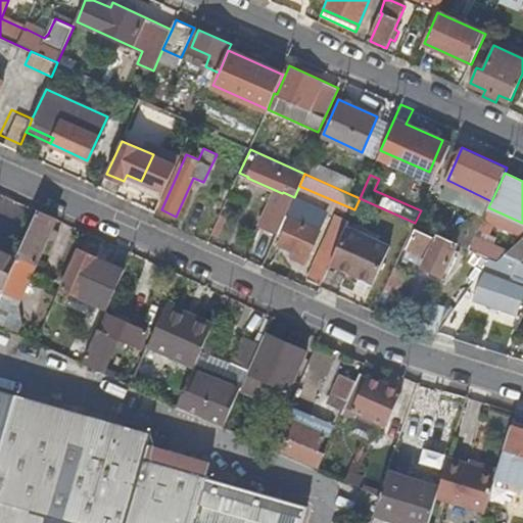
[(19,306),(58,220),(39,211),(18,256),(4,288),(0,298),(0,326),(19,335),(21,320),(19,306)]
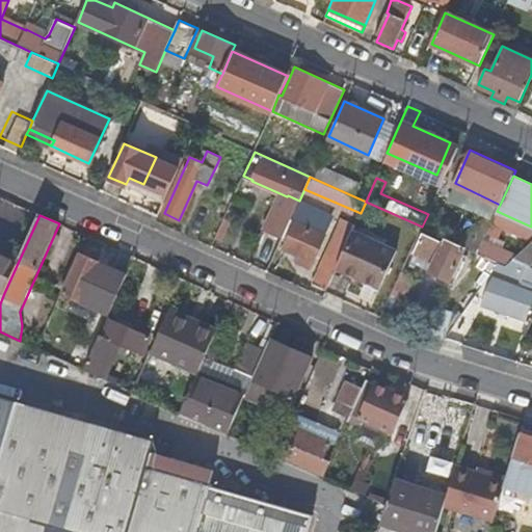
[(315,283),(327,288),(337,268),(352,231),(356,222),(345,218),(315,283)]
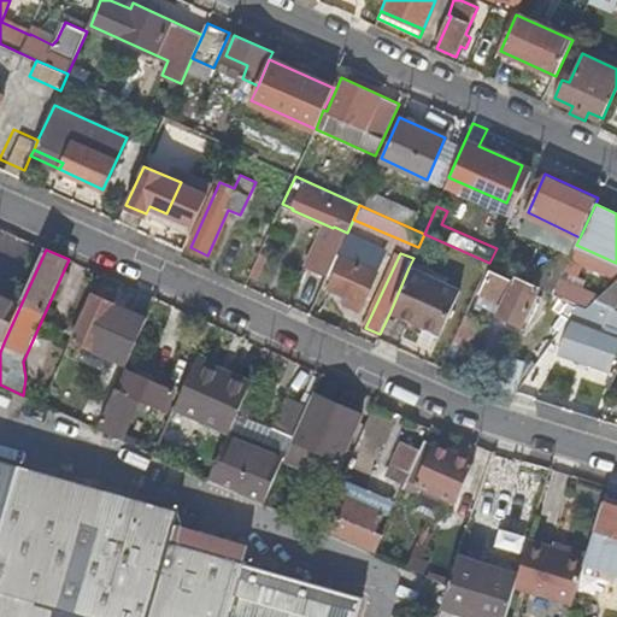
[(307,272),(292,306),(311,315),(335,260),(321,254),(313,275),(307,272)]
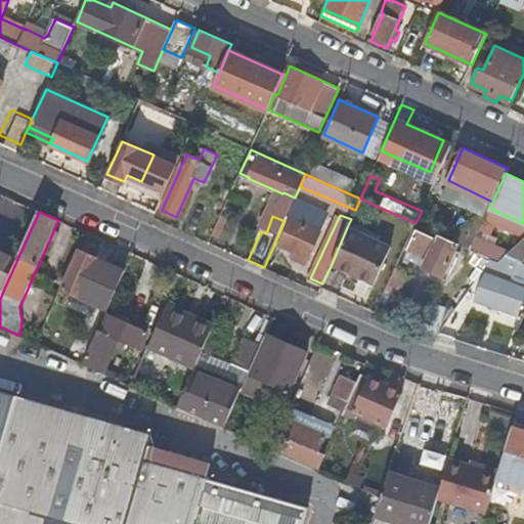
[(319,232),(291,220),(279,246),(295,252),(292,259),(305,265),(319,232)]
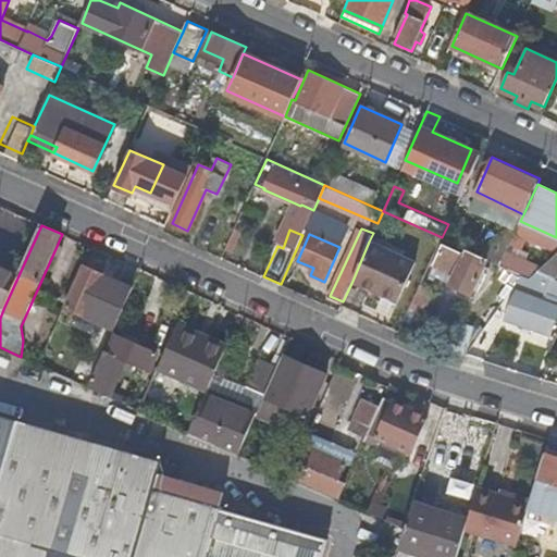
[(469,237),(465,248),(466,248),(487,258),(500,263),(507,250),(509,244),(491,235),(486,245),(469,237)]
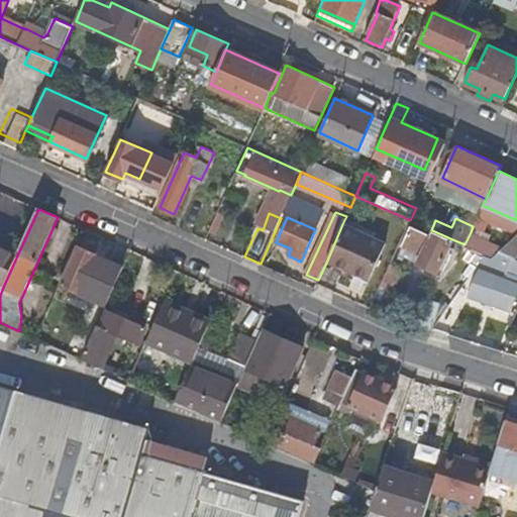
[(385,243),(342,224),(327,261),(369,279),(385,243)]
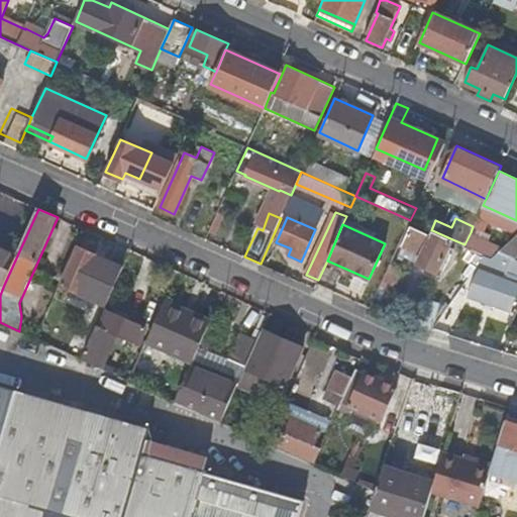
[(438,271),(452,239),(432,230),(430,235),(411,226),(403,245),(422,253),(418,262),(438,271)]
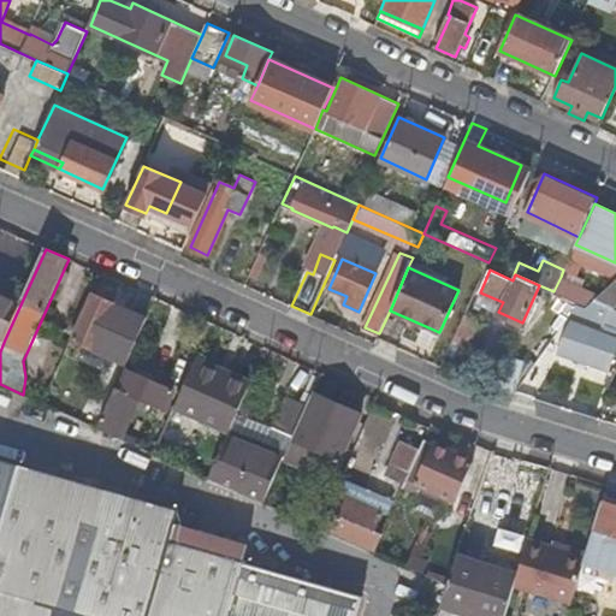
[(602,295),(561,277),(554,291),(556,292),(572,300),(578,302),(586,307),(594,301),(602,295)]
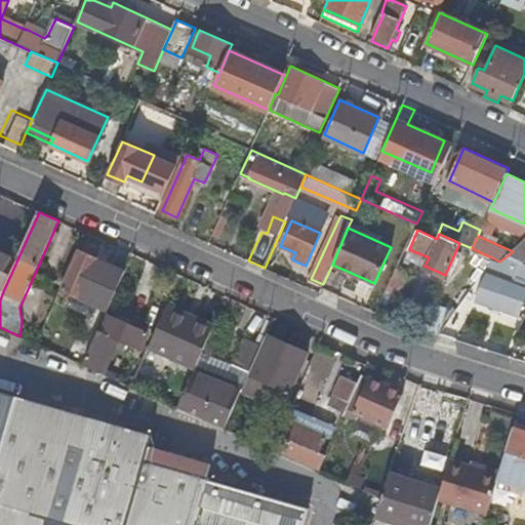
[(524,260),(524,238),(513,251),(507,256),(523,263),(524,260)]
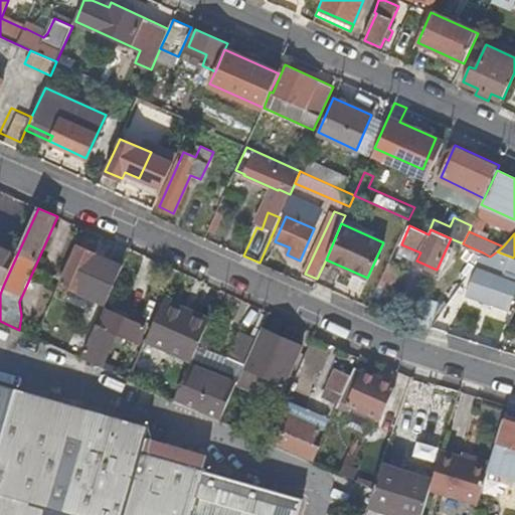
[(18,252),(0,244),(0,282),(4,284),(18,252)]
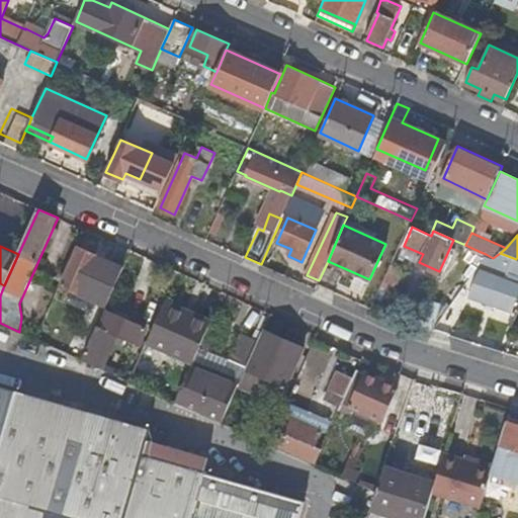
[(476,264),(481,252),(467,246),(462,258),(476,264)]
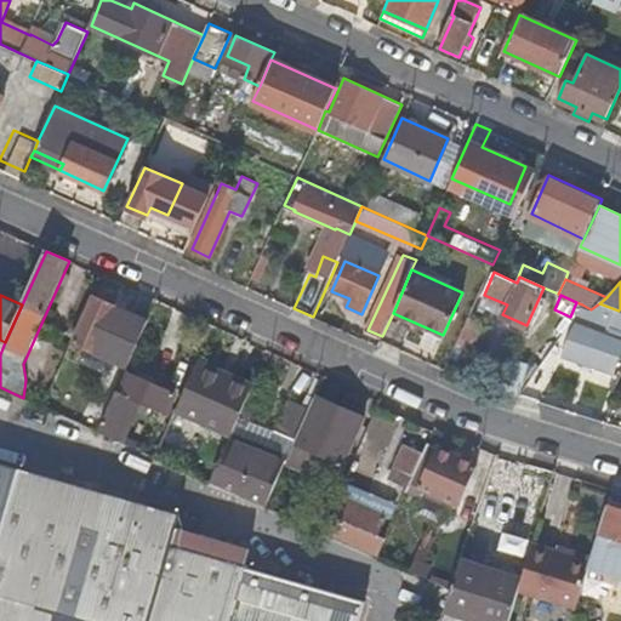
[(149,322),(92,297),(73,341),(87,348),(129,366),(149,322)]
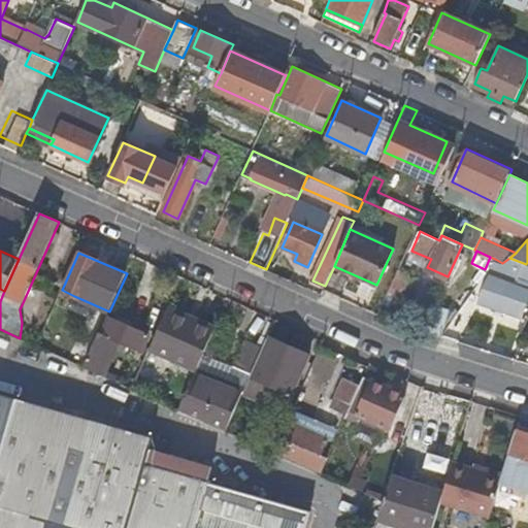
[(527,305),(527,264),(526,264),(509,258),(502,263),(495,259),(490,267),(527,281),(525,288),(489,275),(480,302),(524,319),(527,305)]
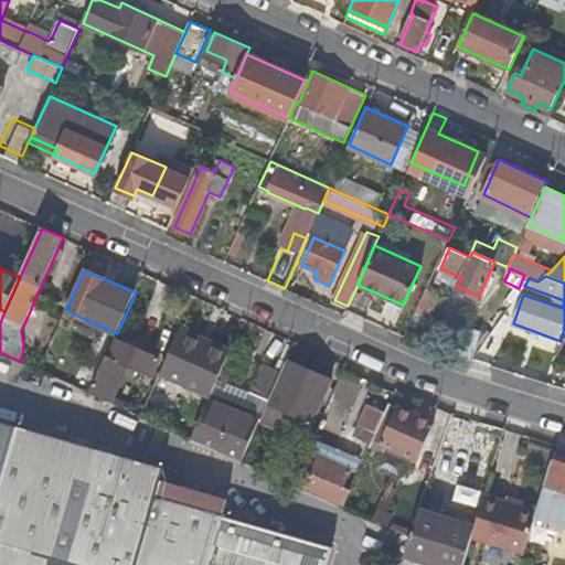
[(497,324),(507,332),(512,323),(513,323),(523,295),(562,308),(564,300),(524,286),(497,324)]
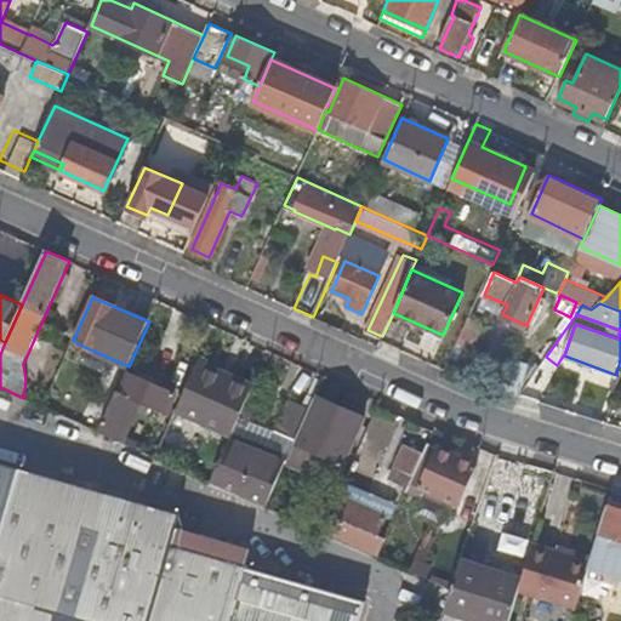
[(483,323),(469,317),(457,343),(471,349),(483,323)]
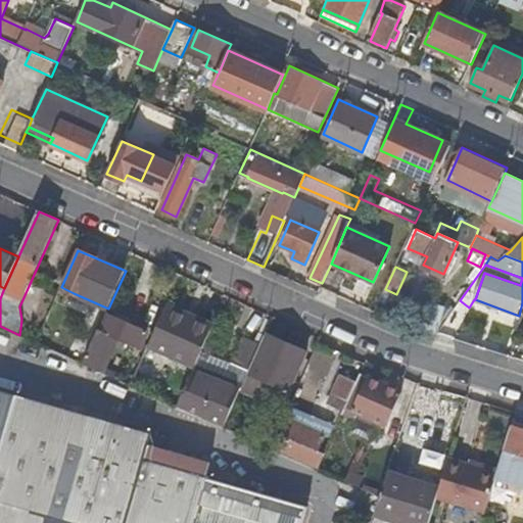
[(108,308),(74,293),(68,304),(103,320),(108,308)]
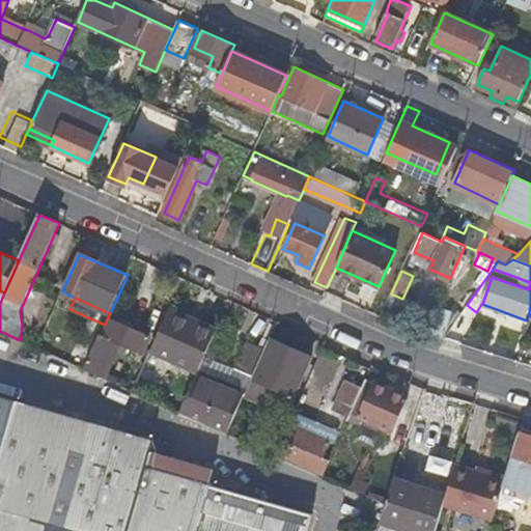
[(476,312),(467,305),(444,339),(459,343),(476,312)]
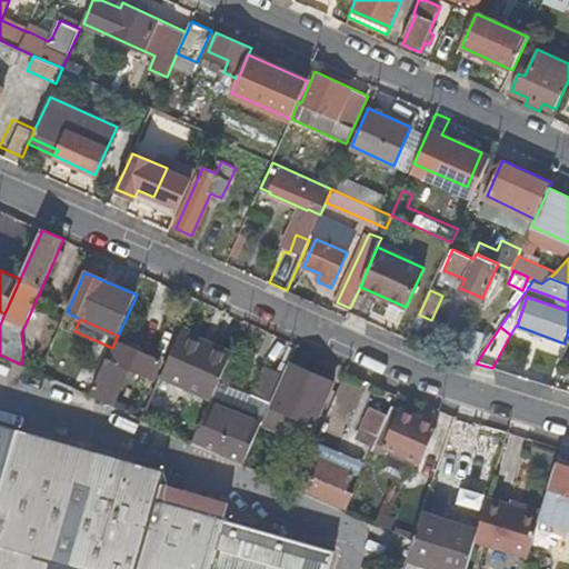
[(232,353),(181,330),(160,377),(211,399),(222,375),(232,353)]
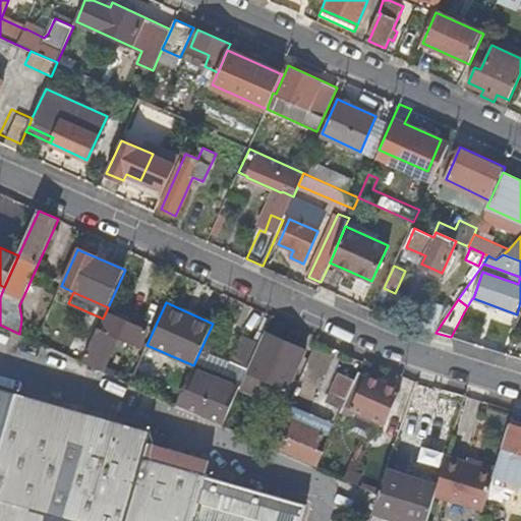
[(423,305),(414,335),(424,339),(430,335),(439,309),(423,305)]
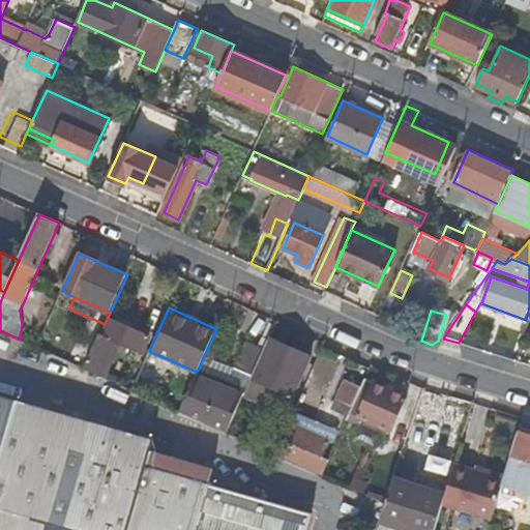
[(101,334),(100,334),(85,369),(104,377),(119,343),(141,352),(148,336),(109,319),(101,334)]
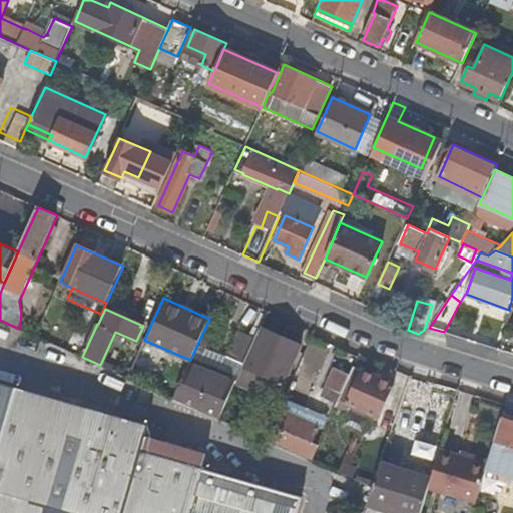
[(301,343),(264,327),(239,380),(261,389),(267,376),(283,383),(301,343)]
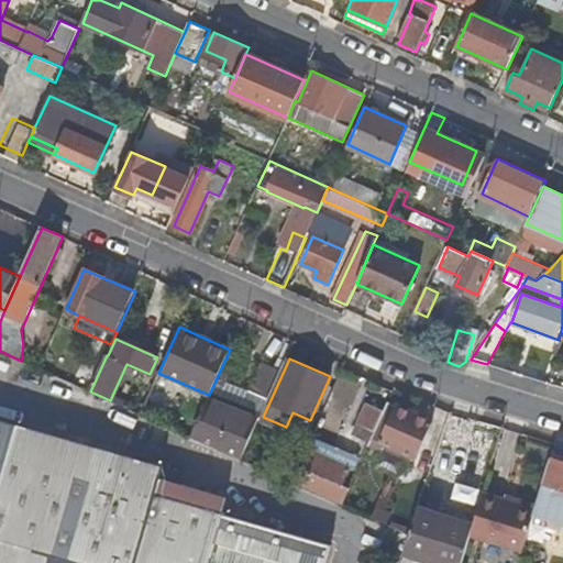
[(252,392),(268,399),(280,370),(265,363),(252,392)]
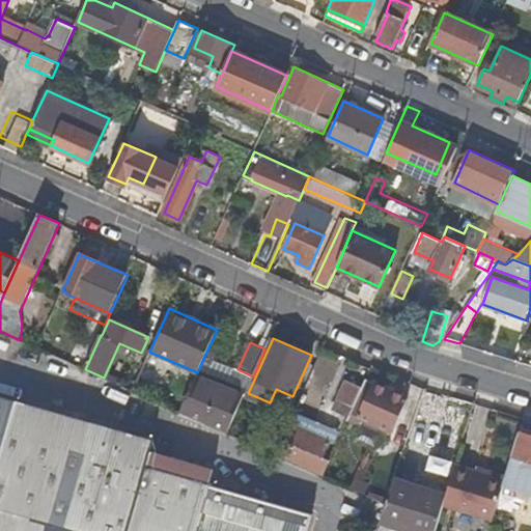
[(226,387),(244,395),(253,376),(238,369),(234,368),(215,359),(217,354),(207,350),(197,372),(197,373),(221,385),(226,387)]
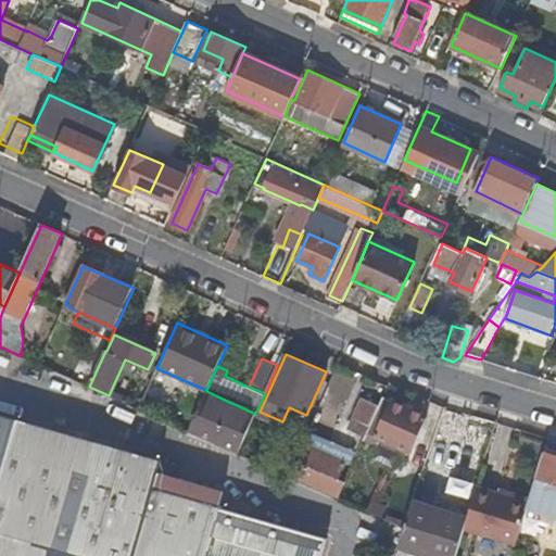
[(192,433),(238,454),(255,414),(237,405),(231,403),(206,391),(188,431),(192,433)]
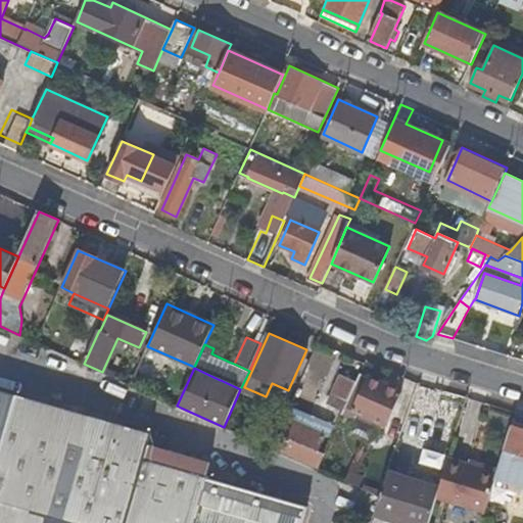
[(401,391),(361,373),(357,382),(345,407),(386,425),(401,391)]
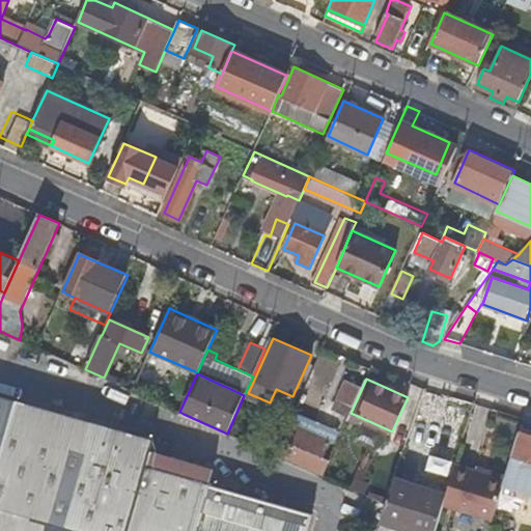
[(329,429),(341,435),(351,413),(362,388),(348,382),(347,382),(339,400),(341,401),(329,429)]
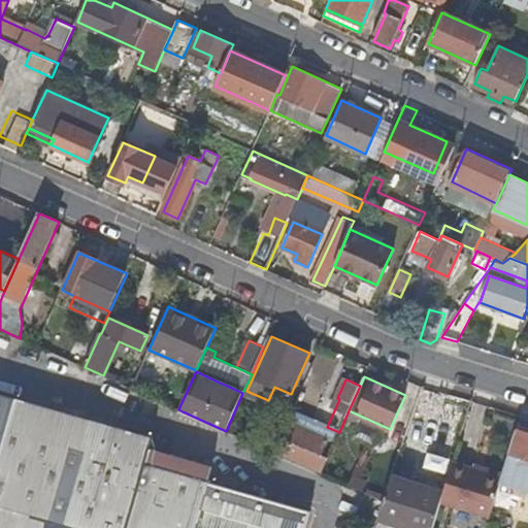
[(0,527),(302,527),(307,510),(205,482),(209,465),(146,447),(150,435),(0,393),(0,527)]
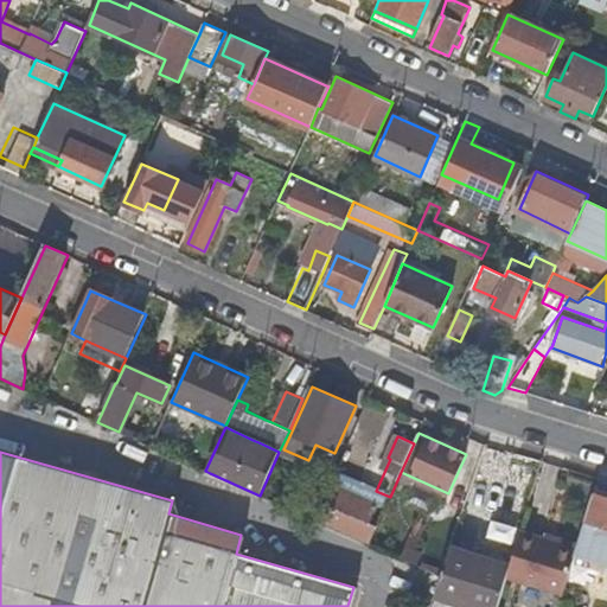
[(330,503),(323,500),(321,504),(314,519),(369,544),(377,525),(370,522),(377,504),(337,486),(330,503)]
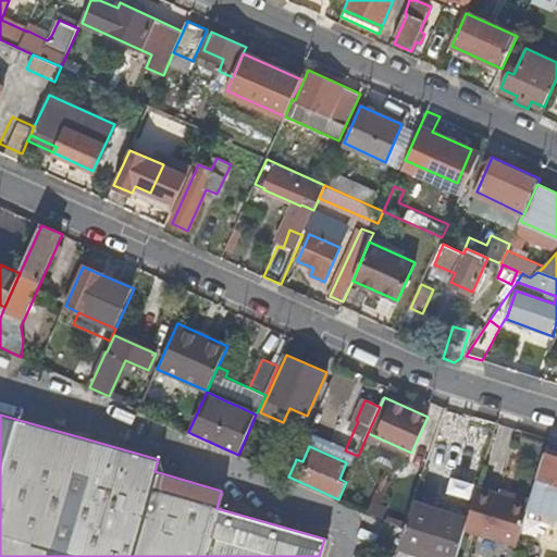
[(275,454),(269,468),(288,477),(295,462),(275,454)]
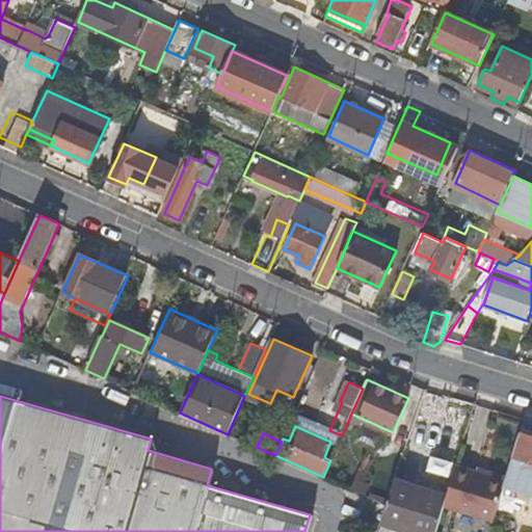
[(531,437),(521,434),(506,481),(504,486),(531,495),(531,437)]
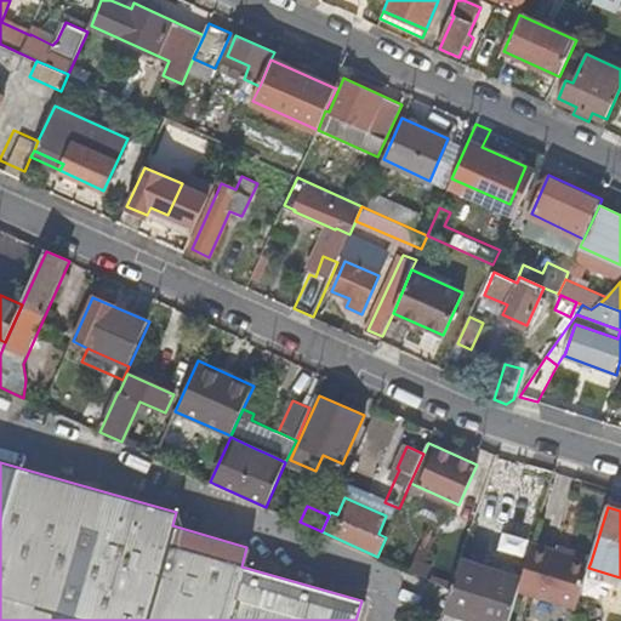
[(588,568),(591,562),(534,545),(520,585),(518,594),(575,611),(588,568)]
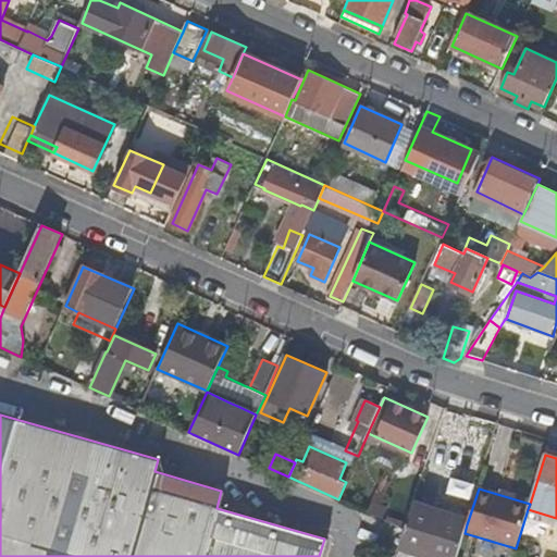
[(372,502),(367,511),(383,519),(387,509),(372,502)]
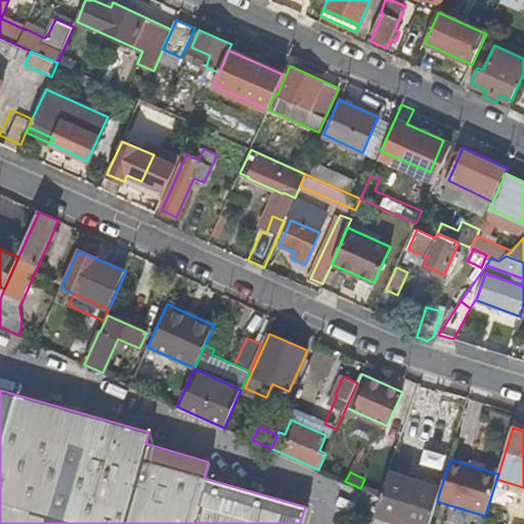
[(380,516),(405,523),(430,523),(437,501),(439,493),(391,479),(380,516)]
